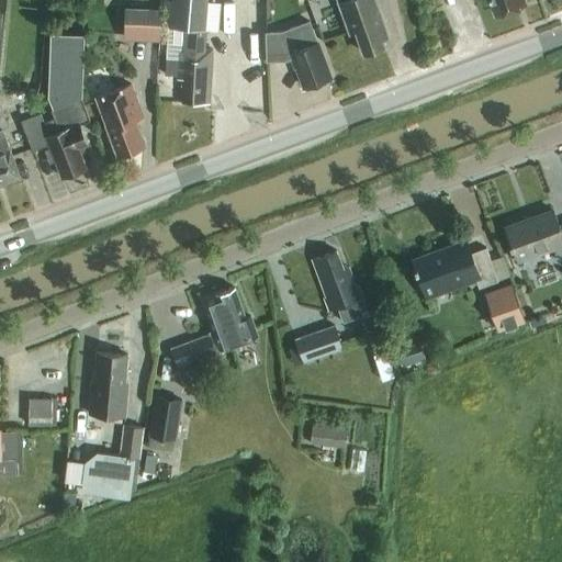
[(163,0),(161,27),(182,29),(181,49),(179,49),(179,59),(166,59),(165,76),(178,77),(178,80),(183,80),(182,104),(209,105),(212,52),(206,52),(206,30),(209,0),(163,0)]
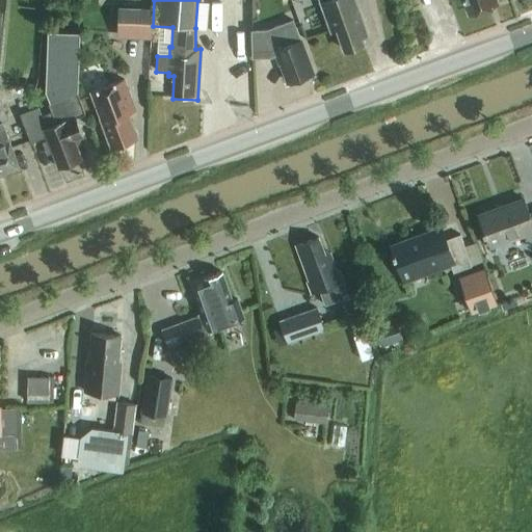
[(319,0),(320,3),(330,32),(337,30),(344,51),(364,44),(362,38),(367,35),(354,0),(319,0)]
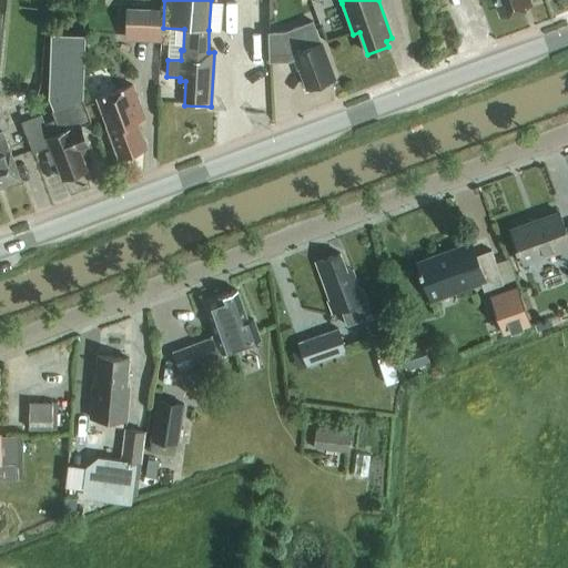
[(495,0),(501,16),(529,6),(527,0),(495,0)]
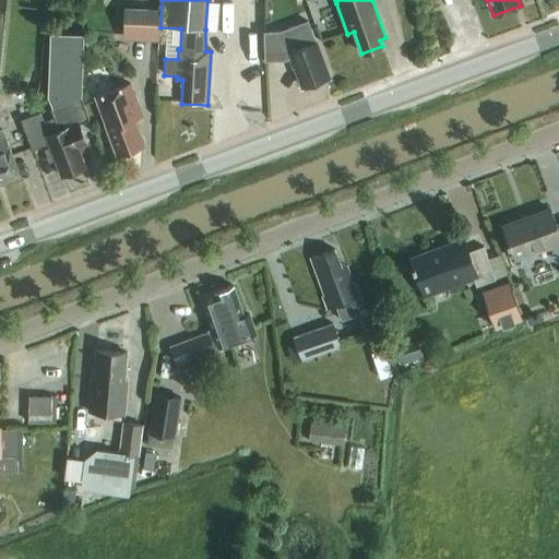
[(159,42),(161,9),(123,8),(122,40),(159,42)]
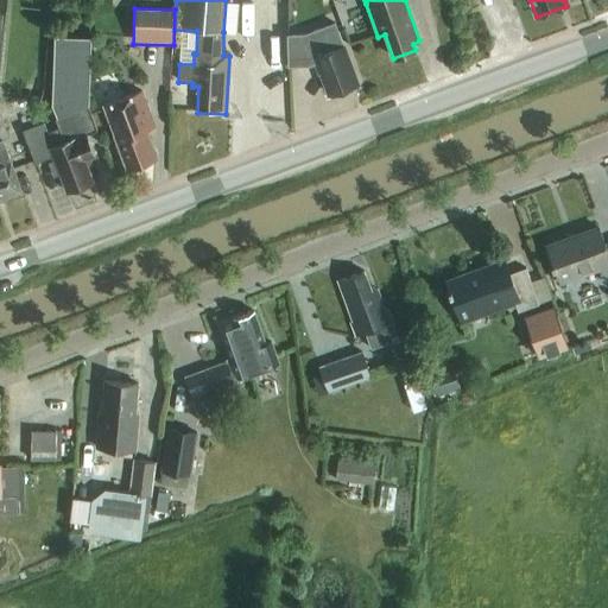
[(358,84),(334,24),(304,36),(287,36),(289,67),(308,67),(315,64),(318,74),(321,74),(329,94),(358,84)]
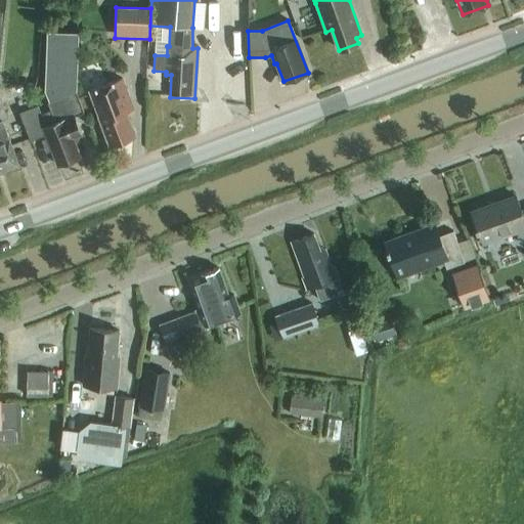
[(44,147),(51,148),(57,165),(81,157),(74,138),(81,135),(74,117),(84,113),(75,92),(77,49),(77,34),(47,34),(42,91),(50,112),(41,115),(37,106),(19,114),(30,139),(45,134),(46,138),(41,140),(44,147)]
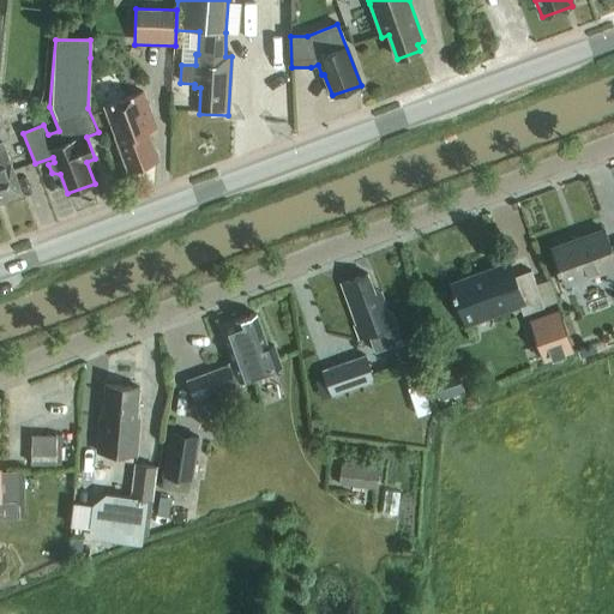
[(143,94),(115,104),(104,108),(115,137),(122,156),(125,156),(131,170),(156,161),(150,146),(152,145),(148,132),(156,130),(143,94)]
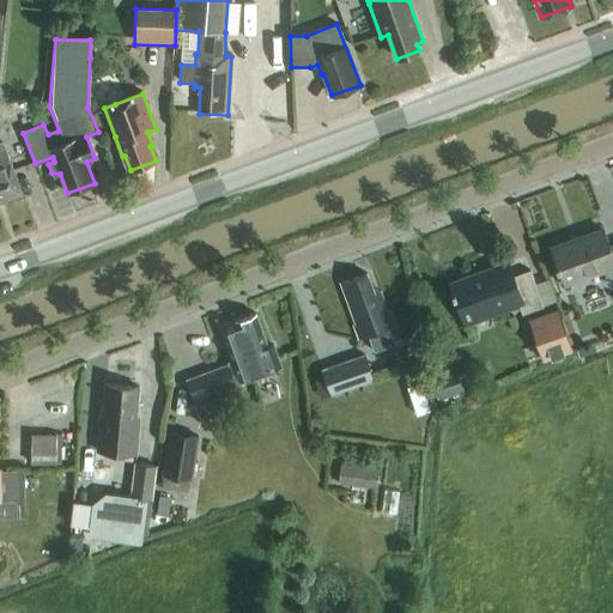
[(0,202),(23,195),(2,143),(8,140),(0,114),(0,202)]
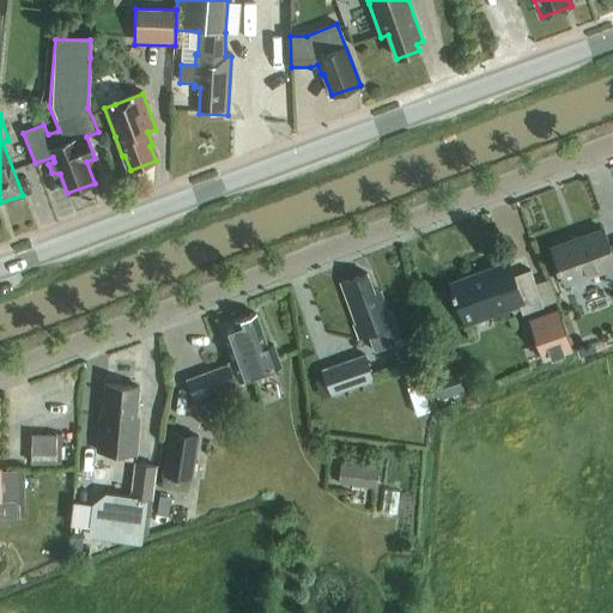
[(612,244),(610,247),(604,230),(552,249),(564,285),(605,269),(607,277),(612,274),(612,244)]
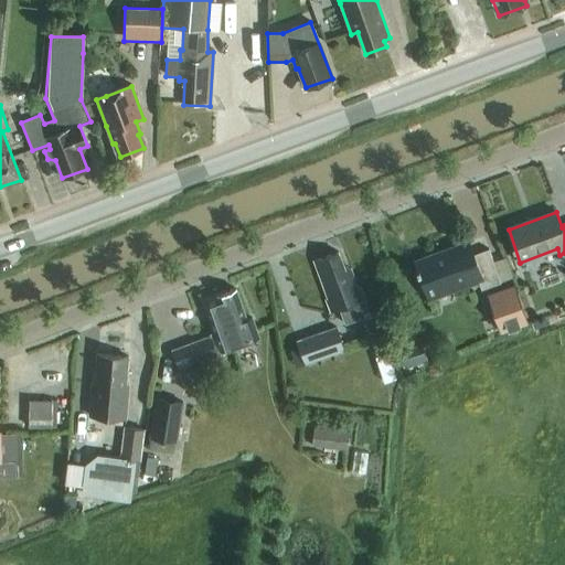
[(489,249),(473,255),(469,243),(416,263),(428,297),(477,279),(481,290),(500,284),(489,249)]
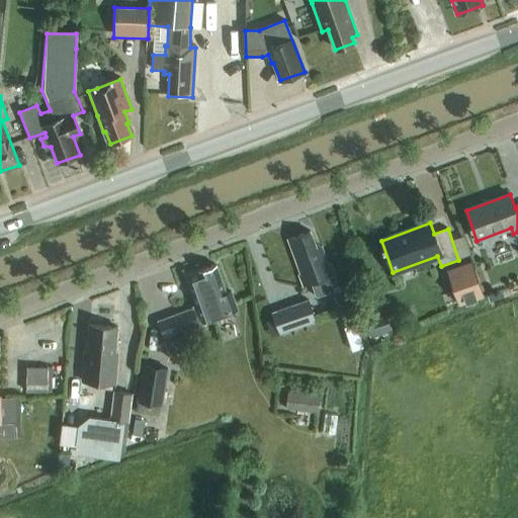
[(330,265),(328,266),(324,254),(319,256),(311,232),(288,240),(301,275),(299,276),(304,286),(314,283),(319,296),(333,291),(329,277),(334,275),(330,265)]
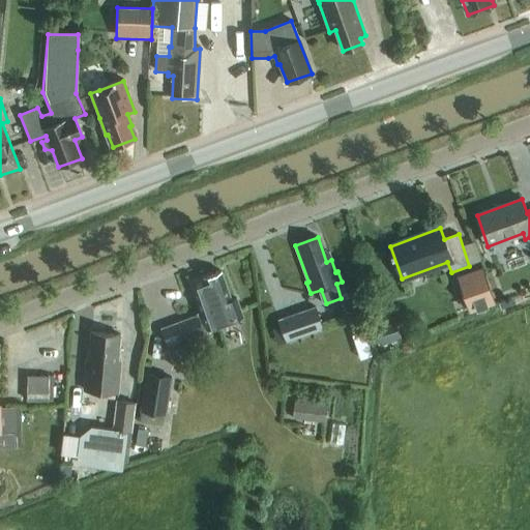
[(482,267),(455,276),(469,314),(496,303),(482,267)]
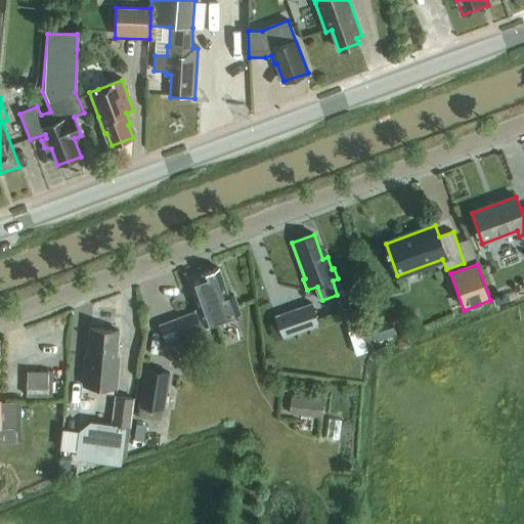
[(195,312),(175,320),(160,325),(169,352),(185,347),(184,344),(204,336),(201,328),(239,313),(233,296),(228,297),(218,268),(202,274),(202,275),(188,280),(199,309),(202,308),(204,314),(197,316),(195,312)]
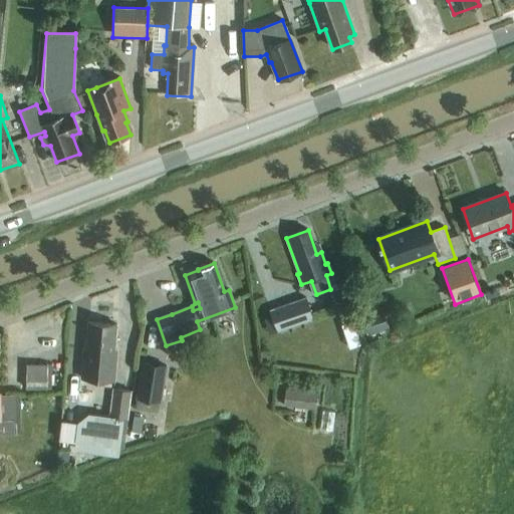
[(305,297),(269,310),(276,332),(313,319),(305,297)]
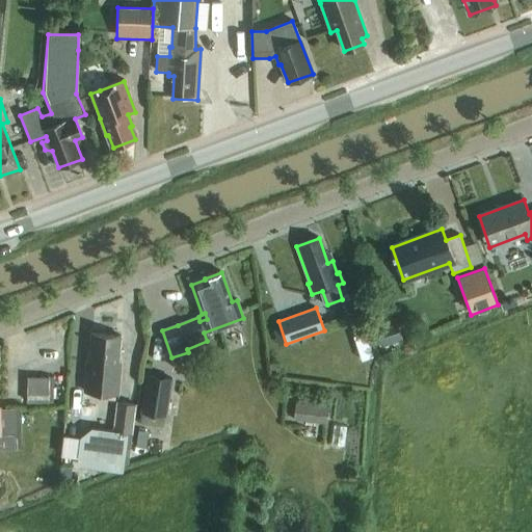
[(351,325),(354,336),(366,333),(362,321),(351,325)]
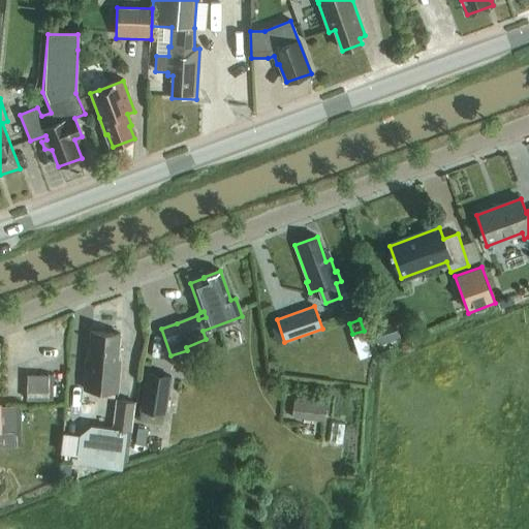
[(118,393),(120,361),(121,361),(122,352),(119,352),(120,335),(91,333),(89,359),(87,358),(84,390),(118,393)]
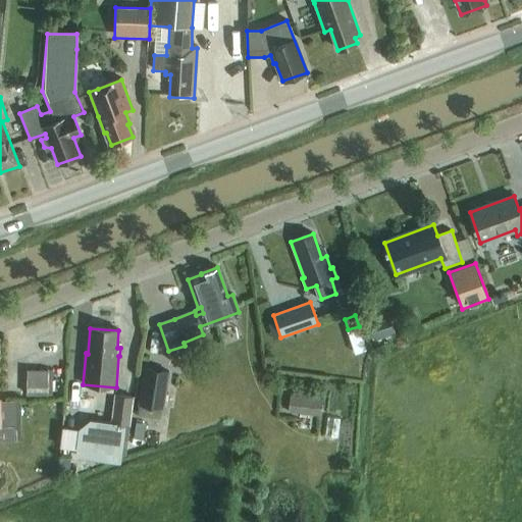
[(144,367),(138,404),(163,408),(169,371),(144,367)]
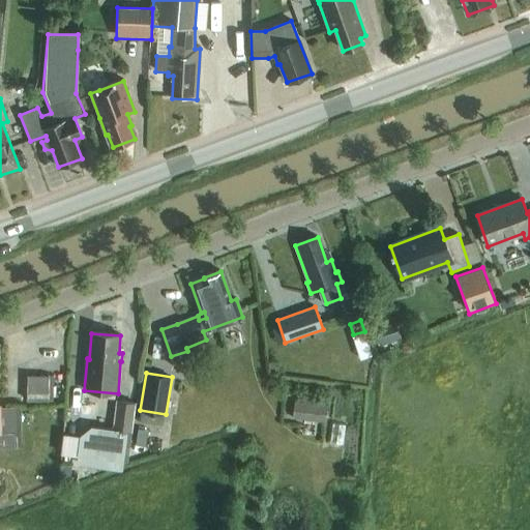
[(49,401),(50,376),(27,375),(27,401),(49,401)]
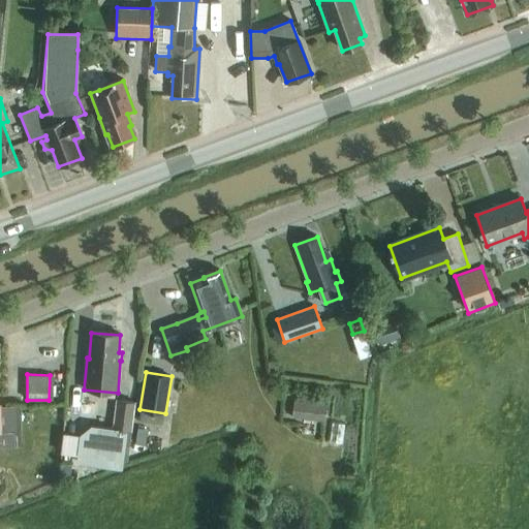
[(294,400),(292,417),(325,422),(328,404),(294,400)]
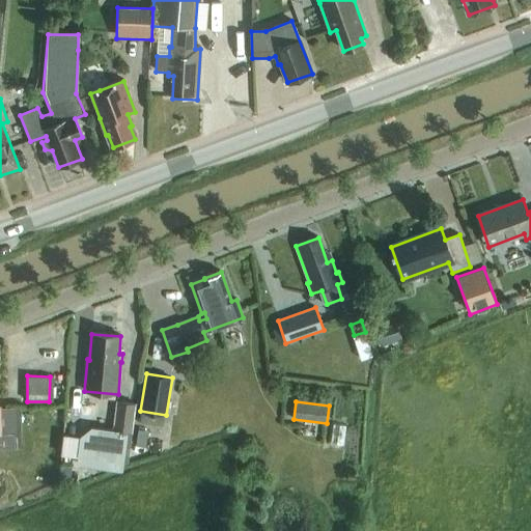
[(112,431),(90,428),(80,437),(76,467),(120,472),(121,464),(127,465),(134,404),(115,402),(112,431)]
